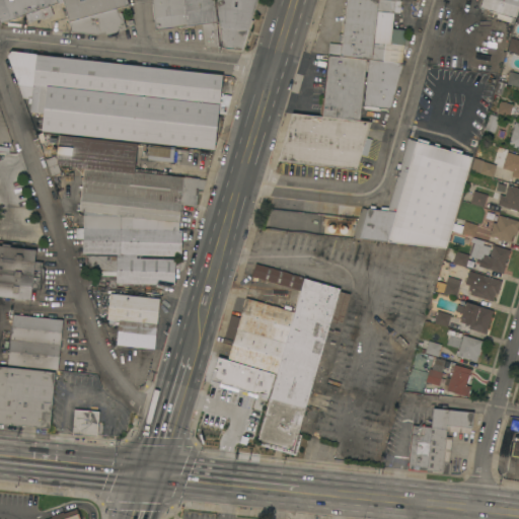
[(62,0),(63,3),(58,4),(58,2),(50,5),(53,15),(42,18),(39,9),(0,22),(0,0),(62,0)]
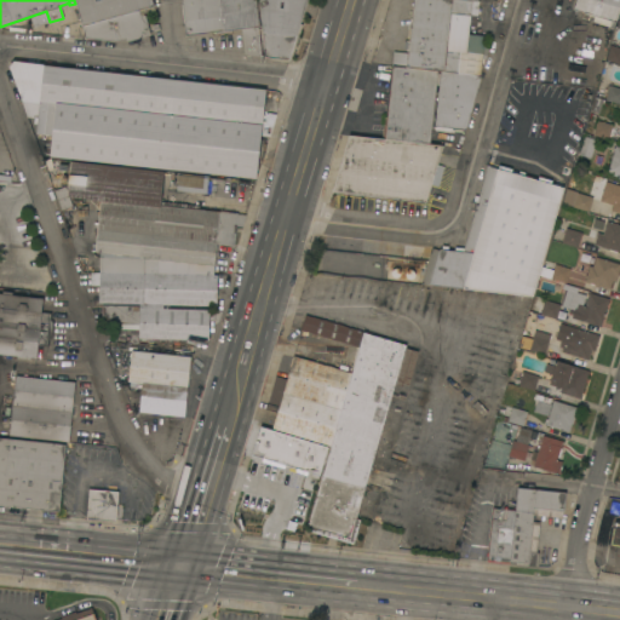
[(150,0),(153,6),(143,9),(148,27),(144,36),(126,41),(125,39),(116,41),(85,38),(75,4),(74,0),(150,0)]
